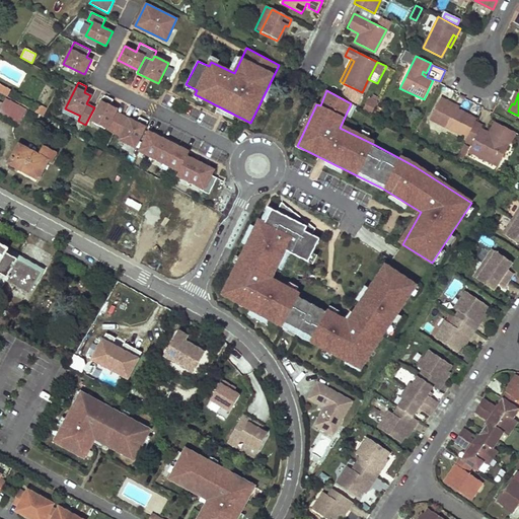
[(104,95),(91,122),(115,133),(123,116),(116,113),(118,108),(110,105),(114,99),(104,95)]
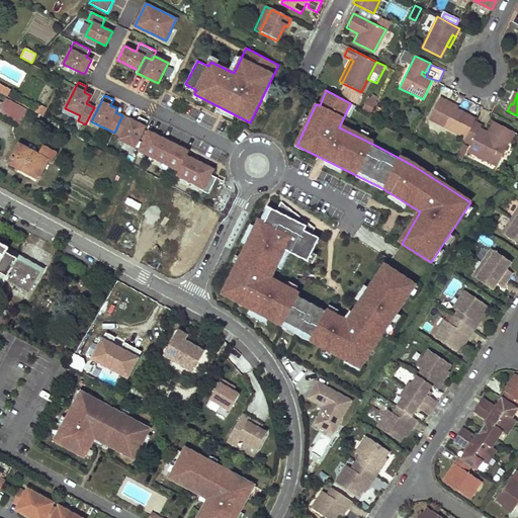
[(2,97),(0,101),(0,115),(14,123),(23,108),(2,97)]
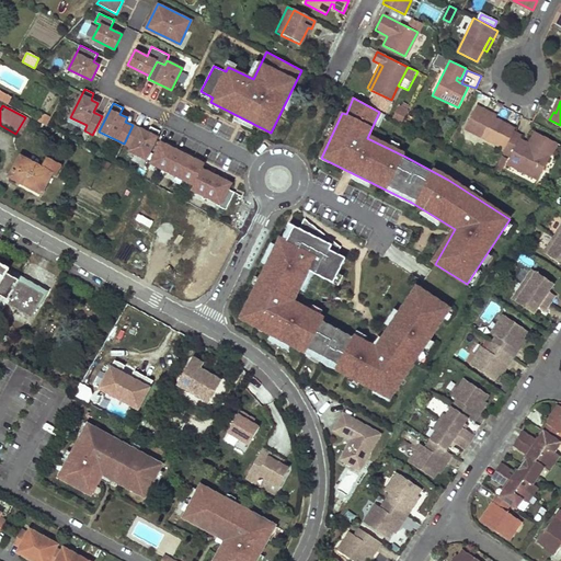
[(410,111),(400,105),(393,119),(402,124),(410,111)]
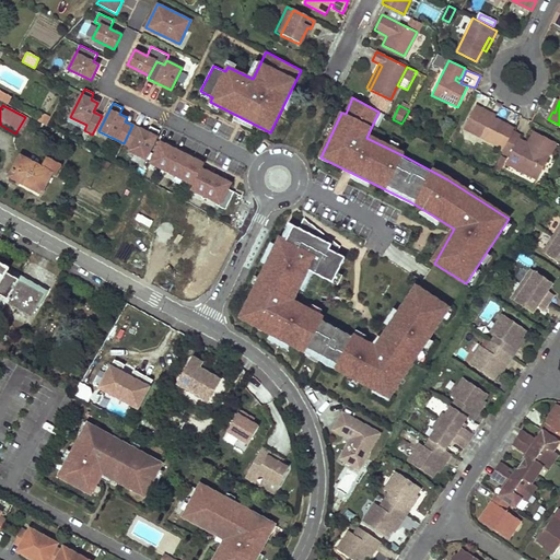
[(476,105),(464,130),(497,146),(508,126),(494,119),(482,114),(485,109),(476,105)]
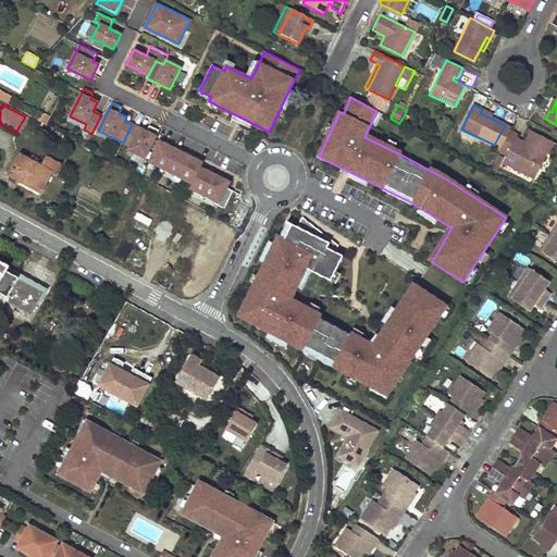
[(482,109),(480,113),(492,119),(494,115),(482,109)]
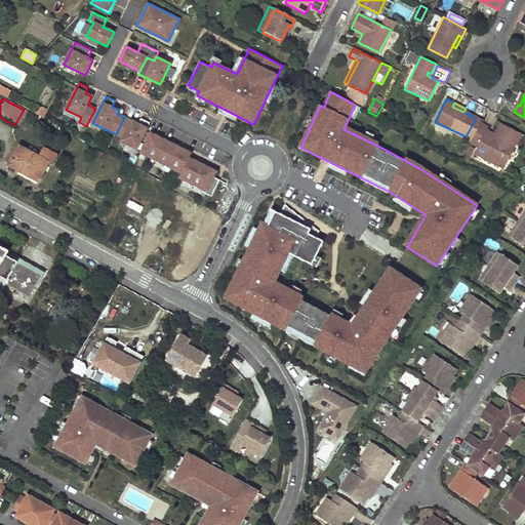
[(138,124),(124,117),(116,134),(122,137),(121,142),(136,150),(150,123),(140,119),(138,124)]
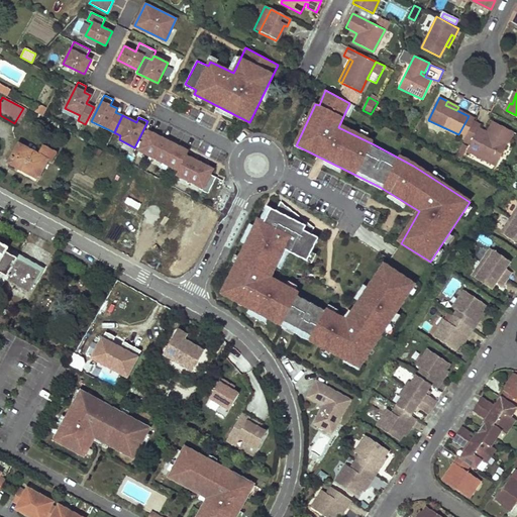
[(473,141),(479,128),(481,124),(475,121),(466,138),(473,141)]
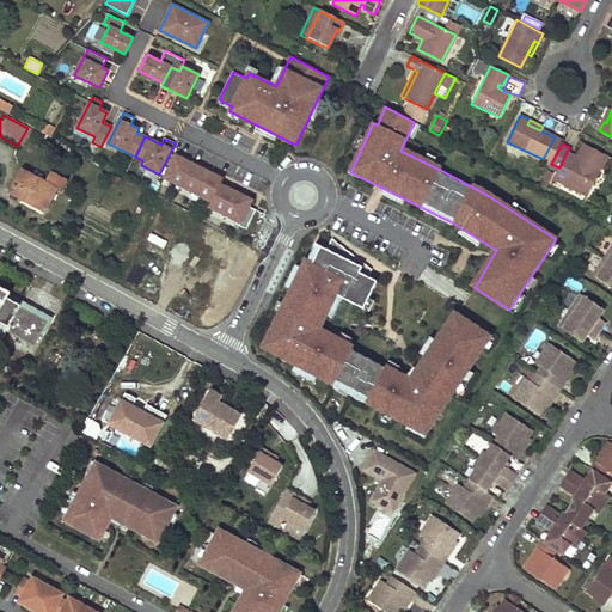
[(560,167),(554,178),(582,194),(582,193),(587,184),(592,183),(595,185),(609,157),(585,145),(579,158),(567,152),(560,167)]
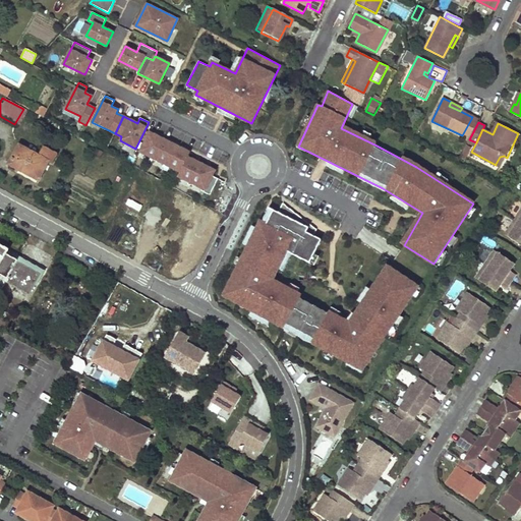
[(179,172),(177,176),(205,189),(204,192),(210,195),(218,179),(212,176),(215,170),(187,157),(190,153),(149,132),(139,153),(179,172)]
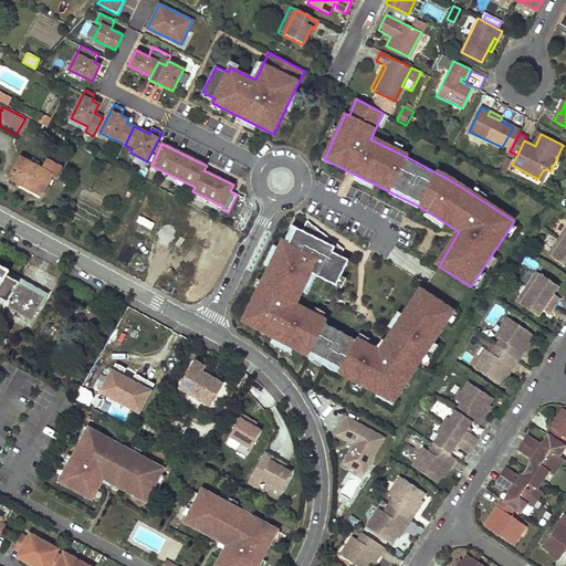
[(517,155),(510,152),(501,170),(509,174),(512,165),(517,155)]
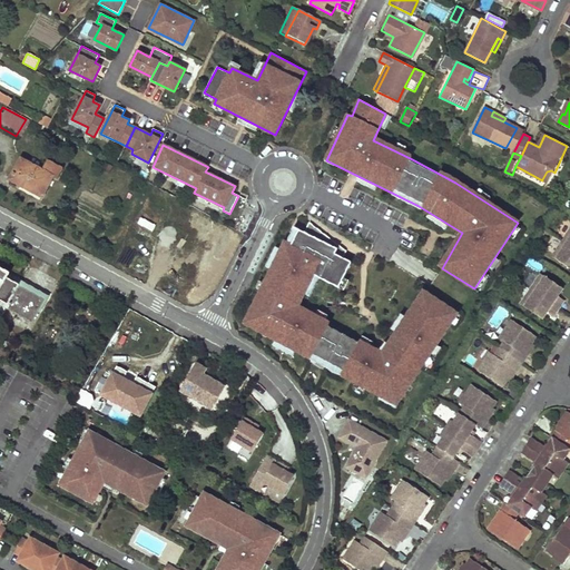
[(20,157),(18,160),(50,177),(53,179),(59,169),(41,159),(37,167),(20,157)]
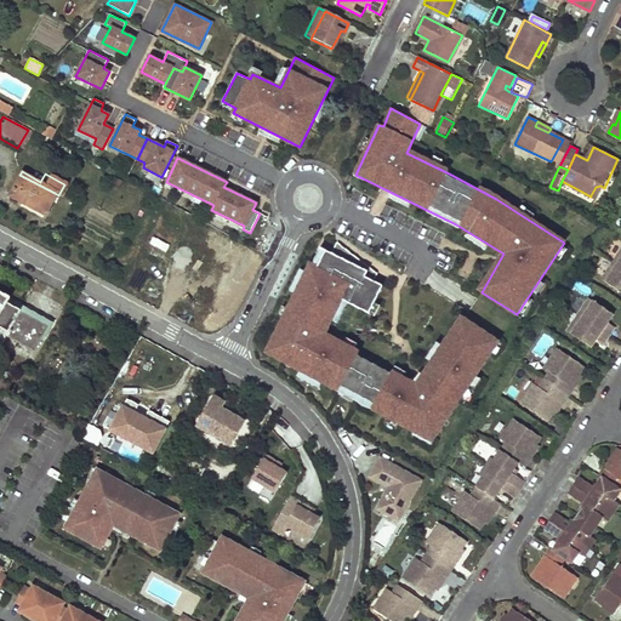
[(20,175),(9,195),(43,214),(55,193),(20,175)]
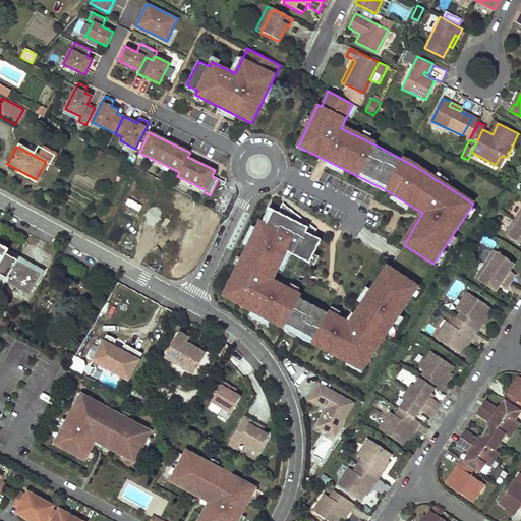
[(496,164),(502,167),(507,158),(504,156),(500,157),(496,164)]
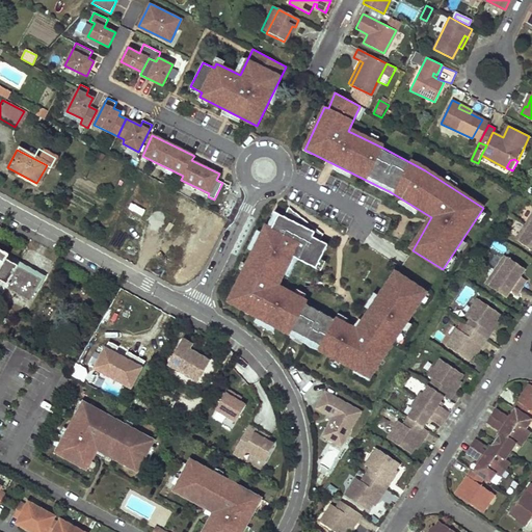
[(428,293),(397,272),(387,287),(386,286),(378,296),(369,310),(364,318),(366,319),(364,322),(360,319),(353,327),(346,323),(348,319),(339,314),(336,320),(302,302),(307,294),(297,289),(295,294),(289,290),(287,294),(277,289),(286,274),(290,276),(298,259),(322,270),(326,261),(322,259),(328,244),(321,240),(324,234),(289,208),(282,222),(277,232),(272,230),(266,227),(262,234),(254,251),(229,302),(258,318),(255,323),(273,333),(276,327),(353,372),(369,380),(372,376),(395,341),(421,301),(422,301),(428,293)]
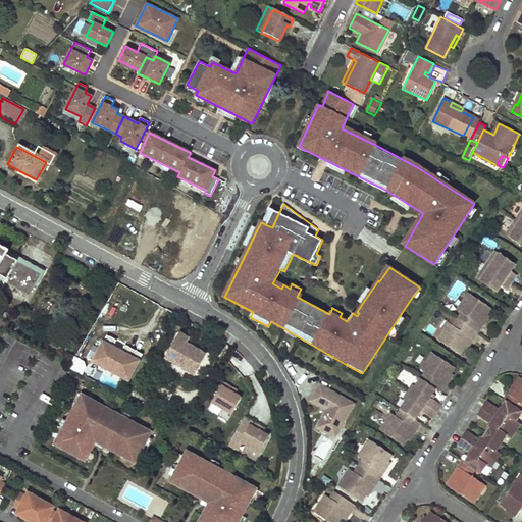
[(521,215),(518,221),(513,229),(508,236),(521,245),(521,215)]
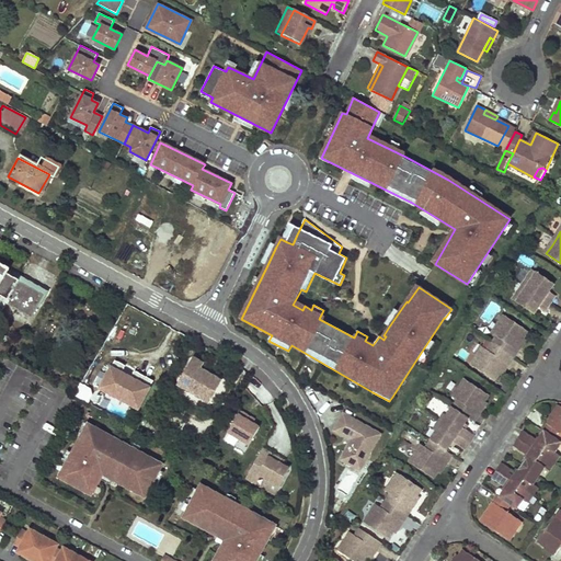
[(297,235),(292,232),(287,242),(293,244),(297,235)]
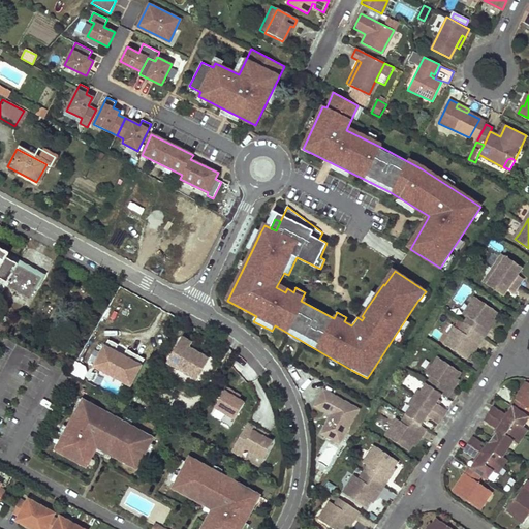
[(525,224),(521,222),(516,229),(520,232),(525,224)]
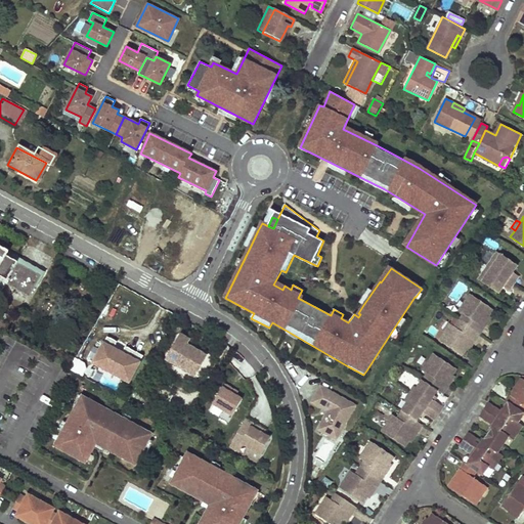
[(250,248),(258,230),(254,228),(245,246),(250,248)]
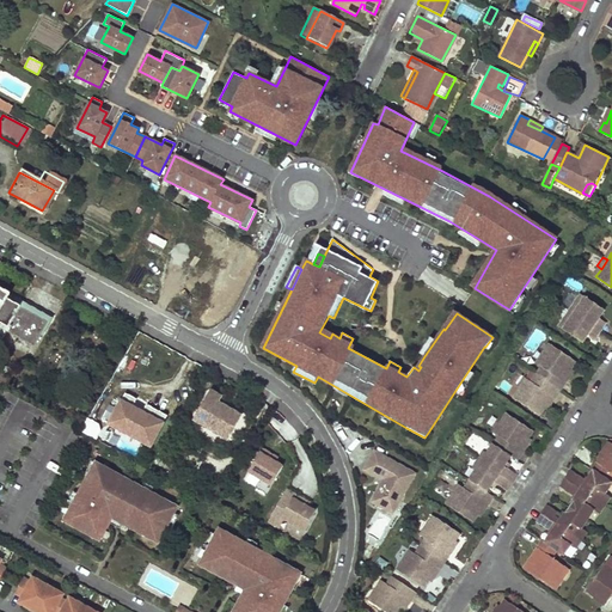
[(0,324),(6,328),(4,331),(32,347),(41,330),(13,317),(18,307),(5,300),(8,294),(0,289),(0,324)]
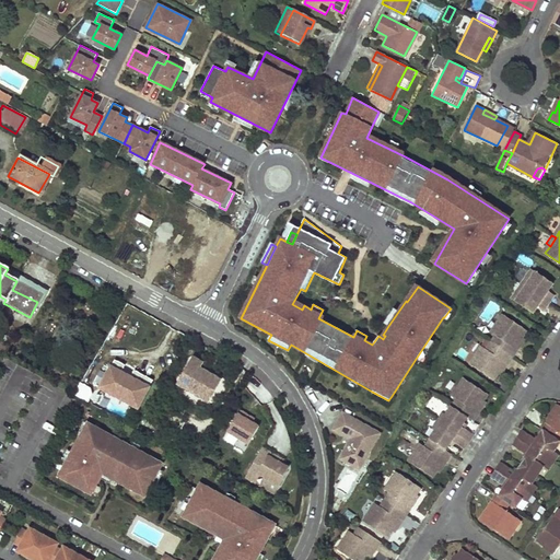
[(556,283),(535,269),(531,277),(525,283),(520,292),(515,299),(536,313),(540,306),(547,310),(557,294),(551,290),(556,283)]
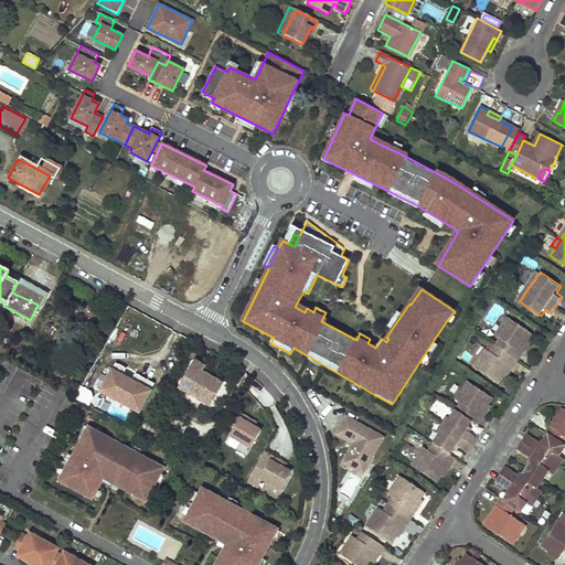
[(530,286),(535,279),(530,276),(525,284),(530,286)]
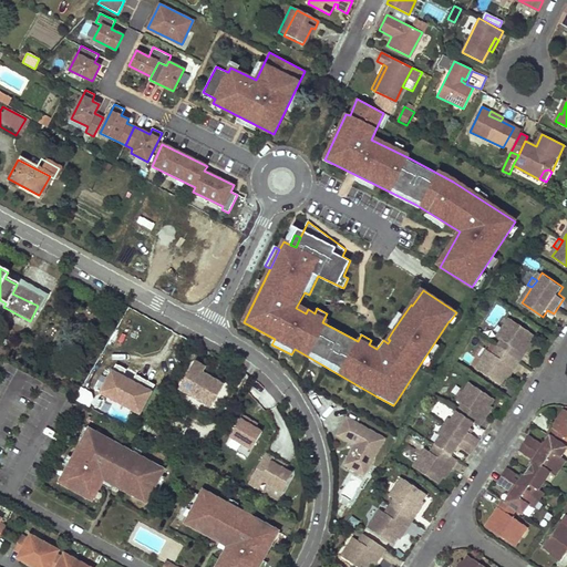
[(17,285),(12,294),(38,306),(42,298),(17,285)]
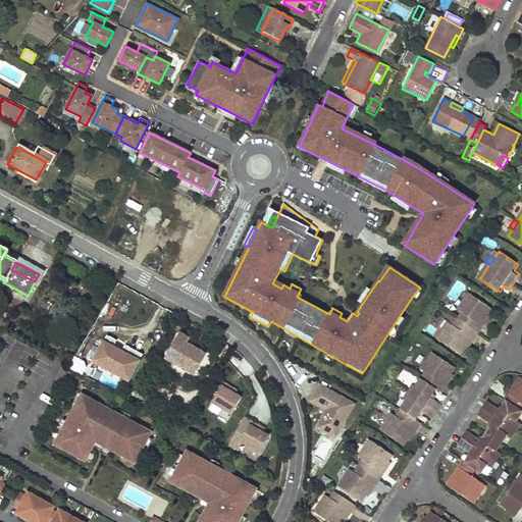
[(489,264),(485,262),(480,269),(484,272),(489,264)]
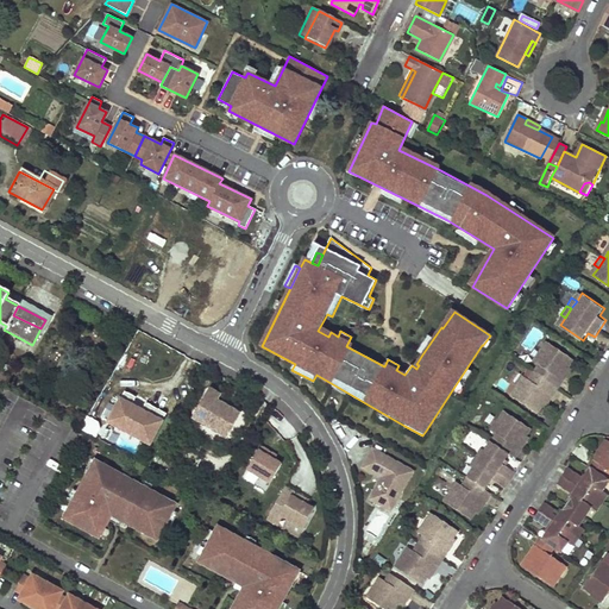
[(576,360),(551,343),(537,362),(542,365),(532,381),(527,377),(514,396),(540,414),(545,407),(553,395),(556,397),(566,382),(563,380),(571,368),(576,360)]
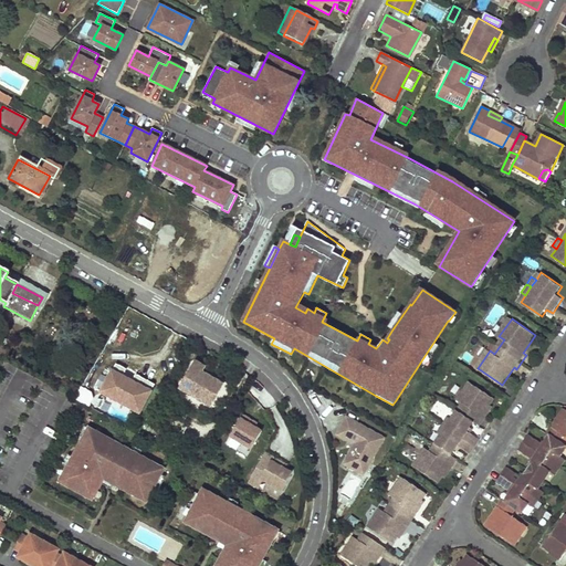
[(534,344),(531,342),(523,353),(526,355),(534,344)]
